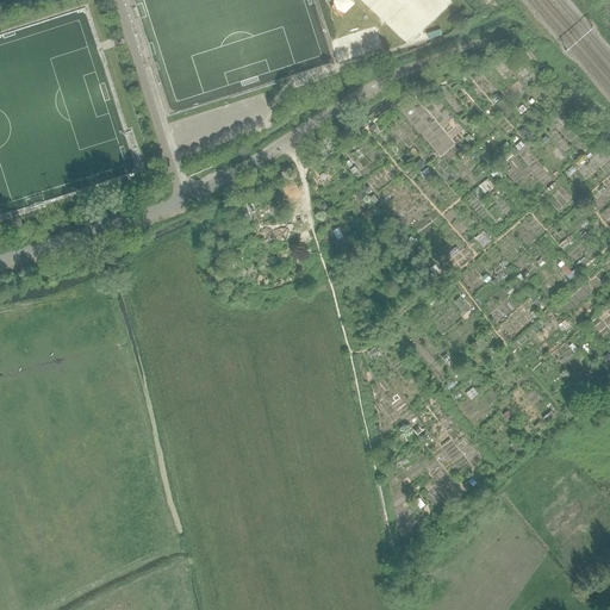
[(453,0),(365,0),(411,44),(454,0),(453,0)]
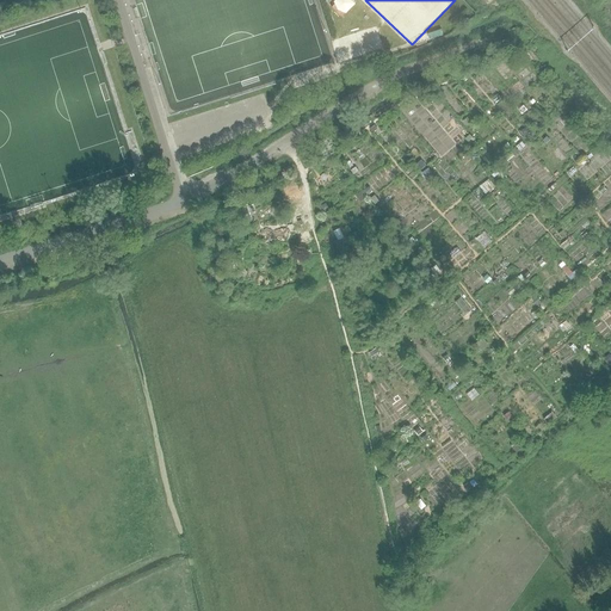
[(525,128),(519,131),(524,137),(529,133),(525,128)]
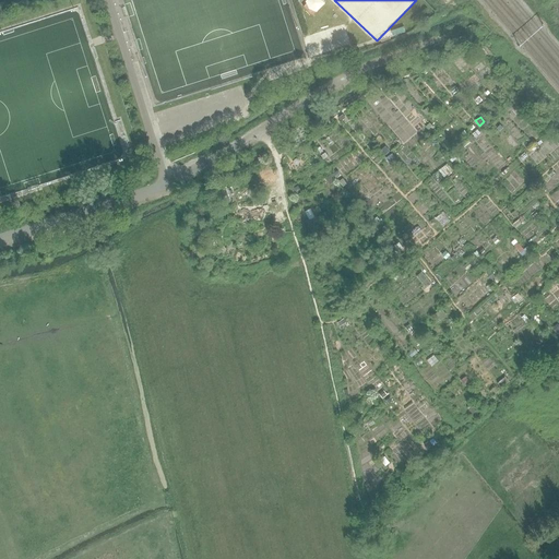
[(385,146),(380,151),(384,156),(390,152),(385,146)]
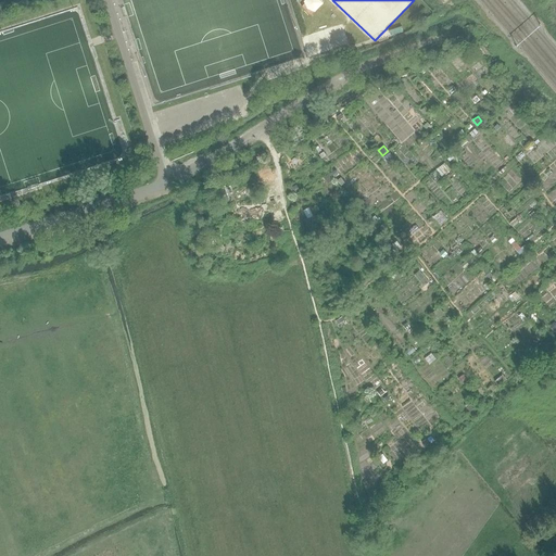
[(390,153),(383,159),(387,162),(393,158),(390,153)]
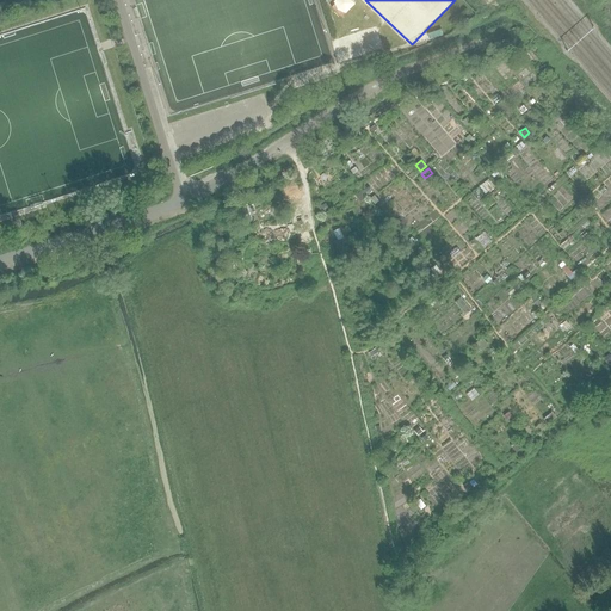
[(247,204),(238,208),(242,224),(253,222),(247,204)]
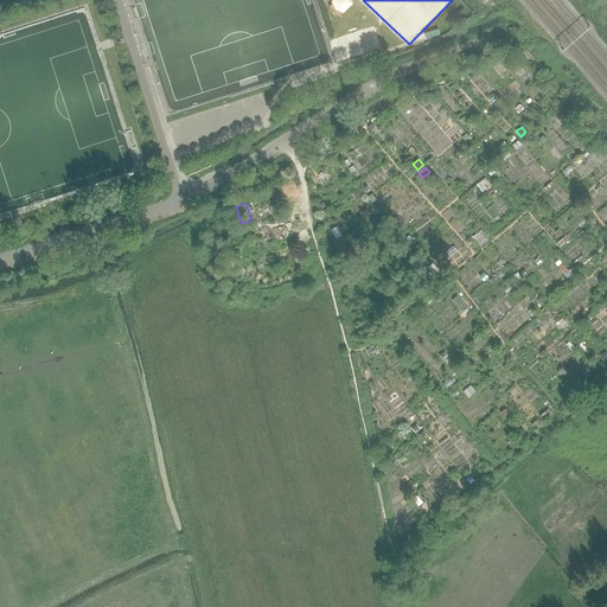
[(324,203),(317,206),(319,212),(327,209),(324,203)]
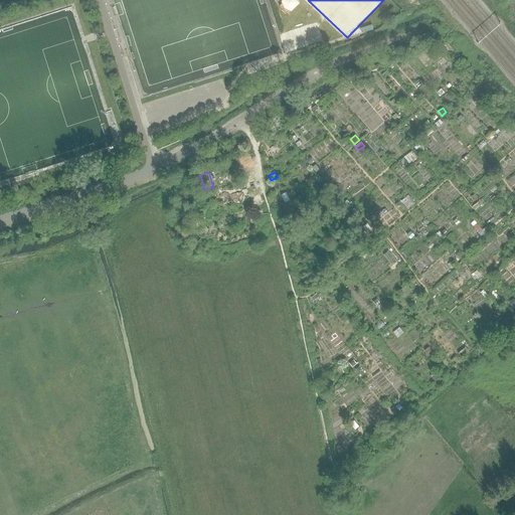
[(475,220),(471,224),(473,226),(478,233),(482,230),(477,223),(475,220)]
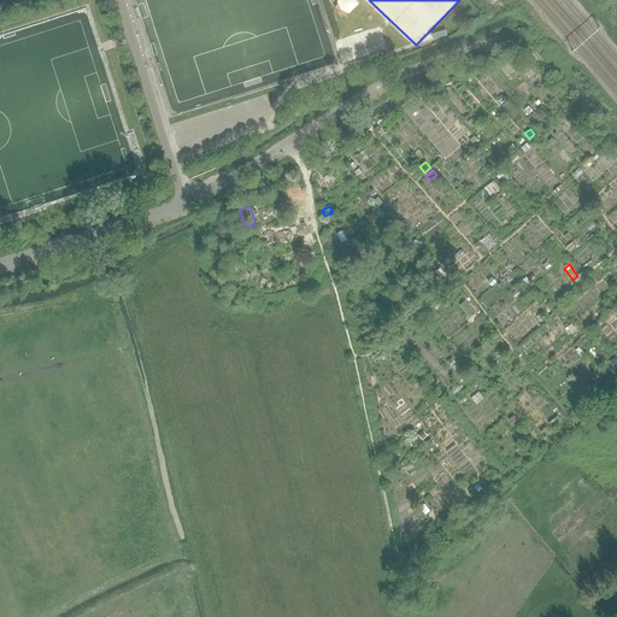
[(582,272),(574,280),(576,283),(586,276),(582,272)]
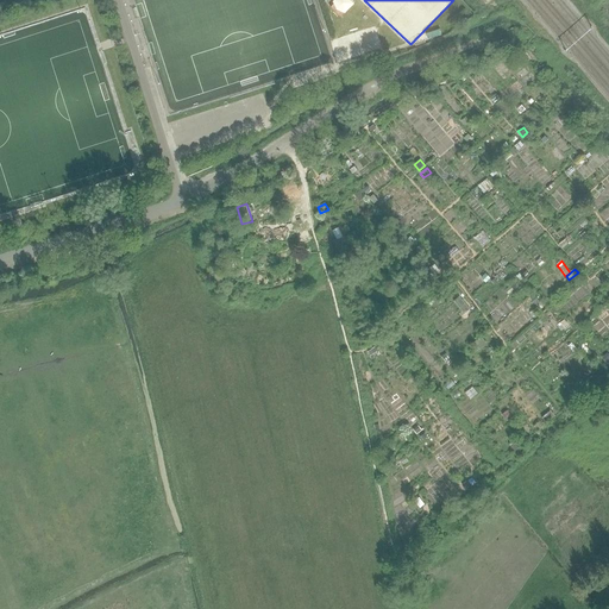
[(459,297),(453,302),(464,314),(470,309),(459,297)]
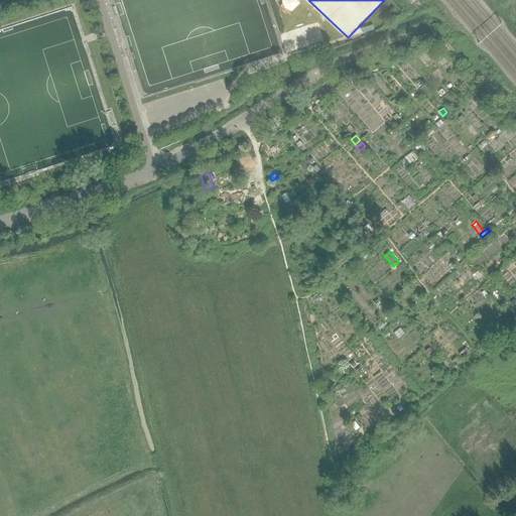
[(407,285),(401,290),(406,296),(412,291),(407,285)]
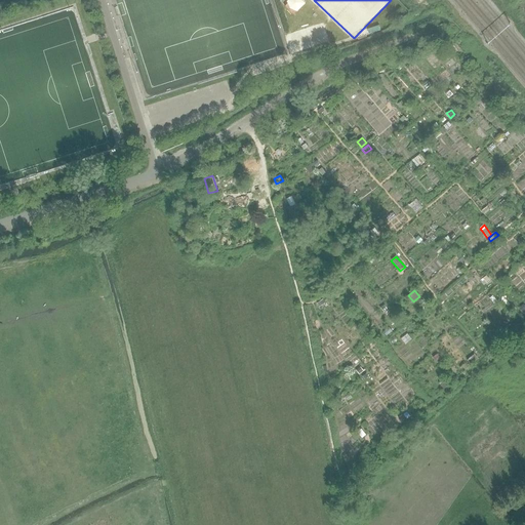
[(407,334),(403,337),(407,342),(411,339),(407,334)]
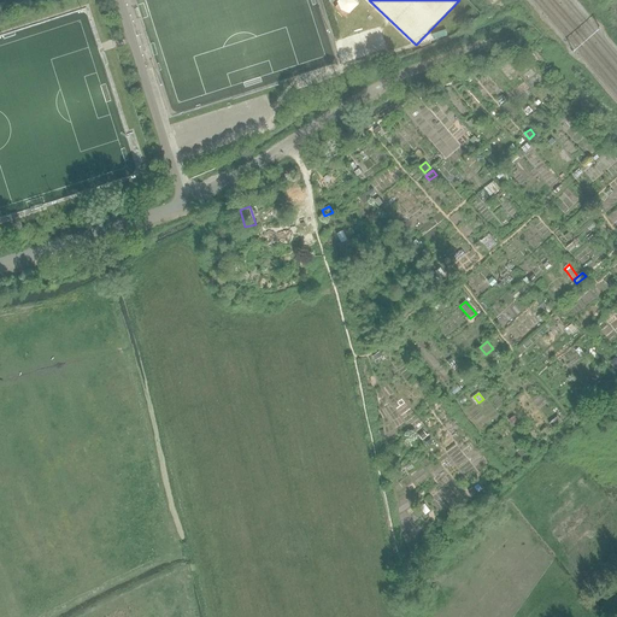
[(522,446),(516,451),(521,457),(527,452),(522,446)]
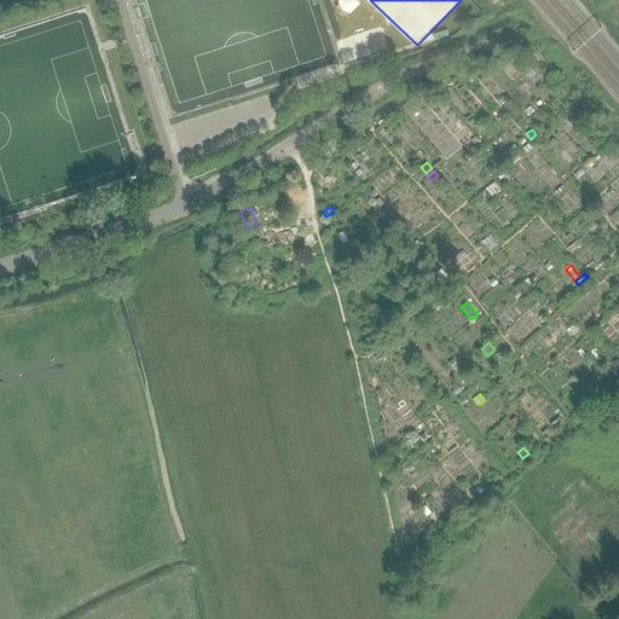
[(426,507),(421,510),(427,518),(432,513),(426,507)]
